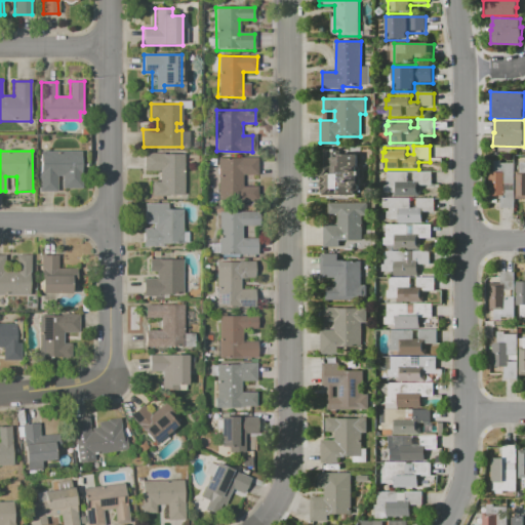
[(39,152),(81,151),(82,190),(64,190),(64,177),(58,177),(58,191),(40,191),(39,152)]
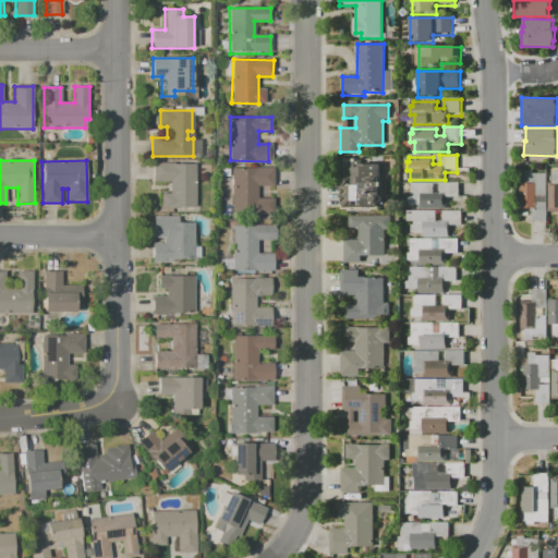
[(161,193),(169,193),(169,182),(154,181),(154,162),(195,162),(195,208),(161,208),(161,193)]
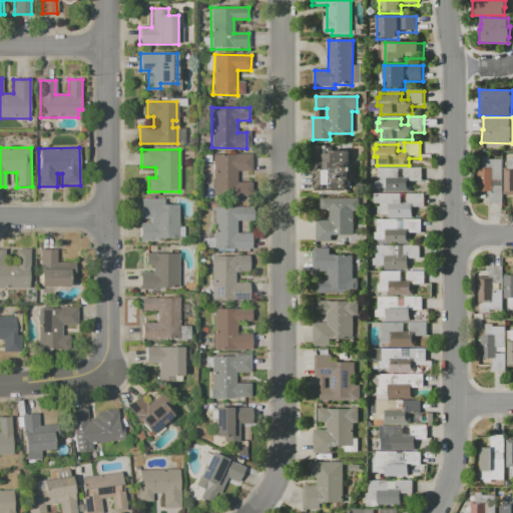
[(351,191),(315,192),(314,170),(321,170),(321,151),(351,150),(351,191)]
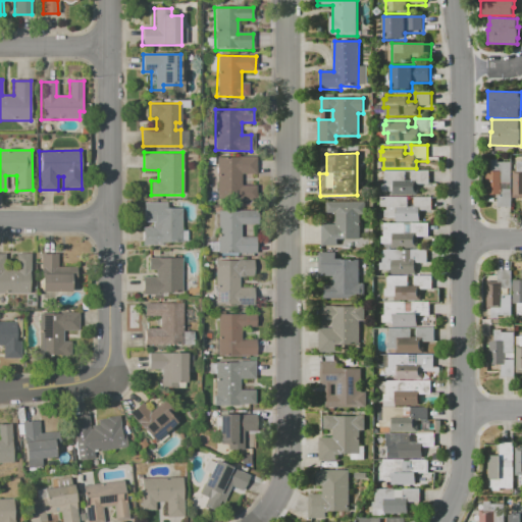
[(216,157),(255,157),(254,175),(243,175),(243,186),(256,186),(256,200),(215,200),(216,157)]
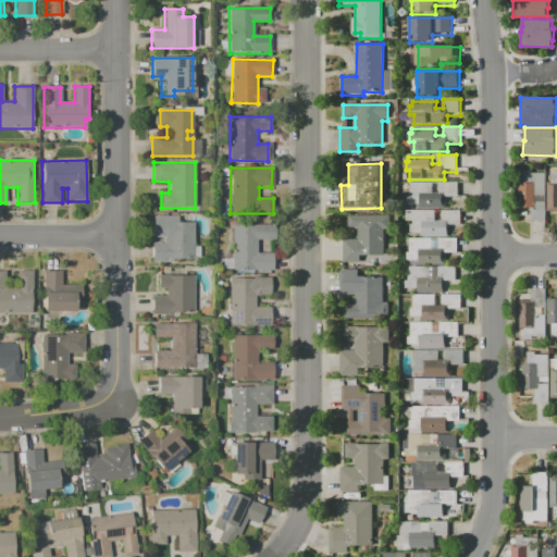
[(545,173),(545,220),(531,220),(531,208),(518,208),(518,183),(522,183),(522,171),(531,171),(531,173),(545,173)]
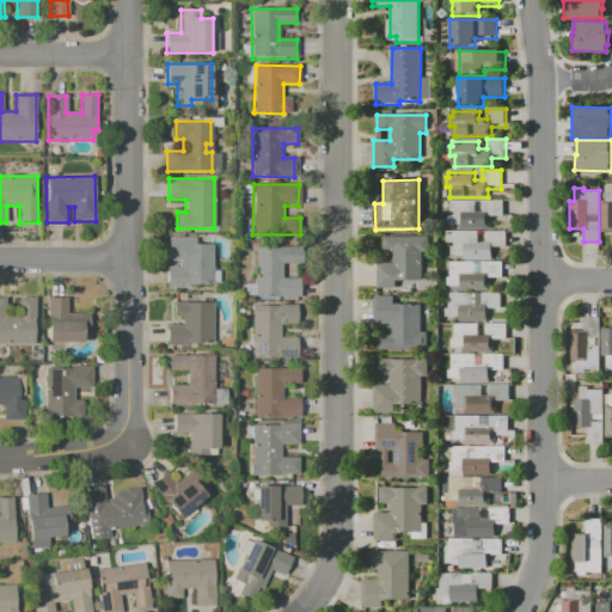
[(611,231),(601,231),(601,201),(605,201),(605,189),(611,189),(611,231)]
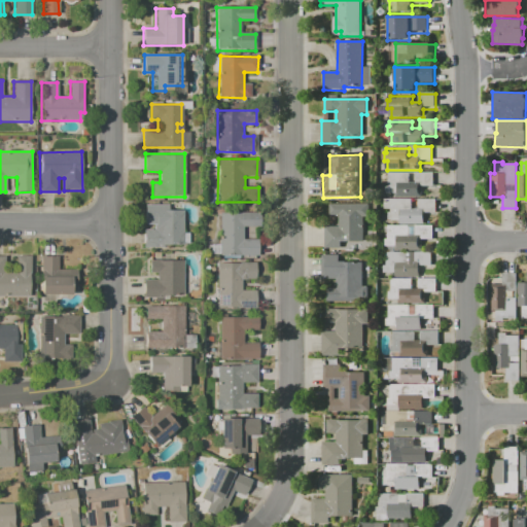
[(388,172),(434,172),(434,186),(422,186),(422,197),(395,197),(395,192),(386,192),(386,185),(388,185),(388,172)]
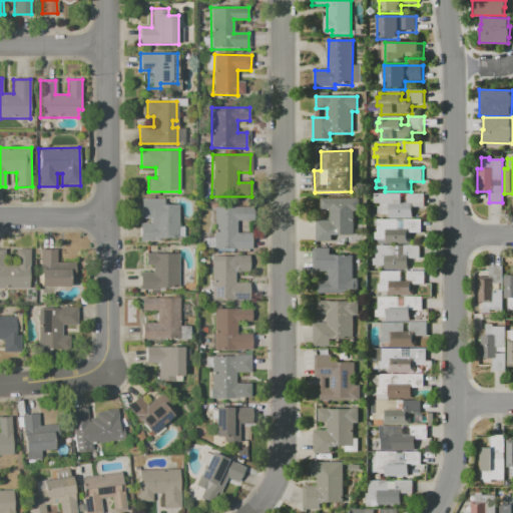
[(374,193),(401,193),(401,203),(407,203),(407,194),(425,194),(425,207),(414,207),(414,217),(388,217),(388,213),(378,213),(378,206),(381,206),(381,203),(374,203),(374,193)]
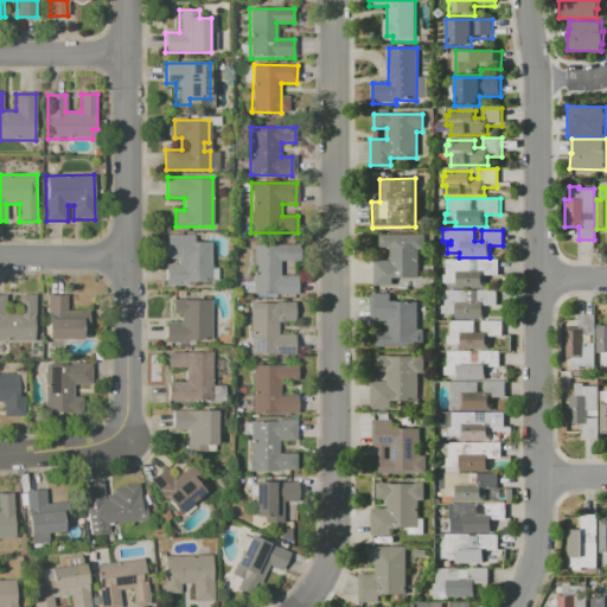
[(374,262),(391,261),(391,248),(381,248),(381,236),(423,235),(425,251),(420,251),(420,282),(395,282),(395,287),(374,287),(374,262)]
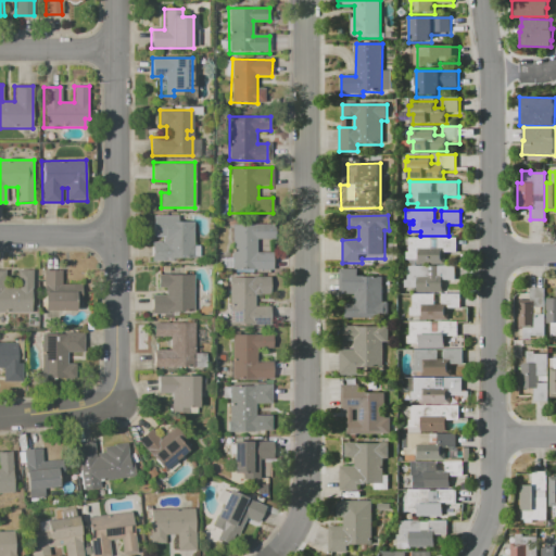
[(152,243),(163,243),(163,237),(153,237),(153,216),(178,216),(178,222),(193,222),(192,260),(152,260),(152,243)]
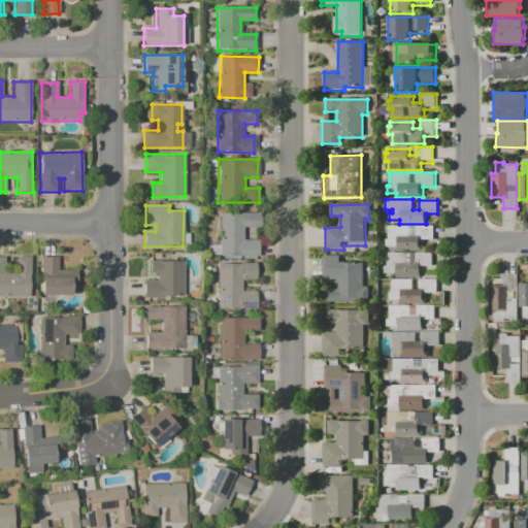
[(221,212),(259,212),(258,227),(241,226),(241,239),(259,239),(259,257),(221,256),(221,212)]
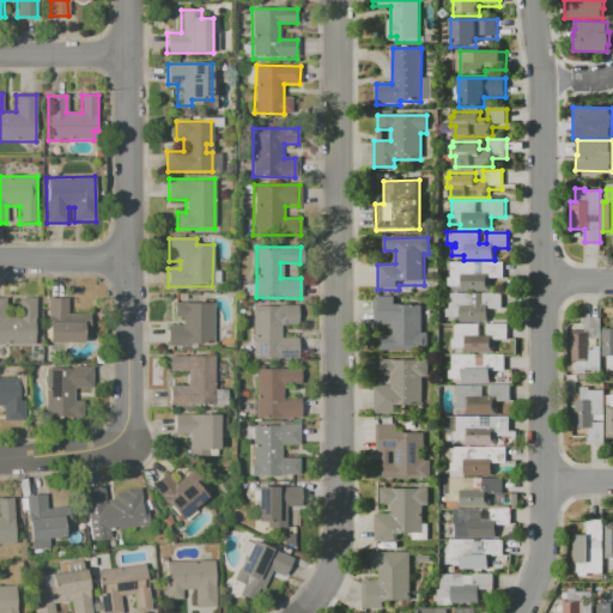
[(450,262),(503,262),(504,278),(491,278),(491,290),(460,290),(460,286),(448,286),(448,278),(450,278),(450,262)]
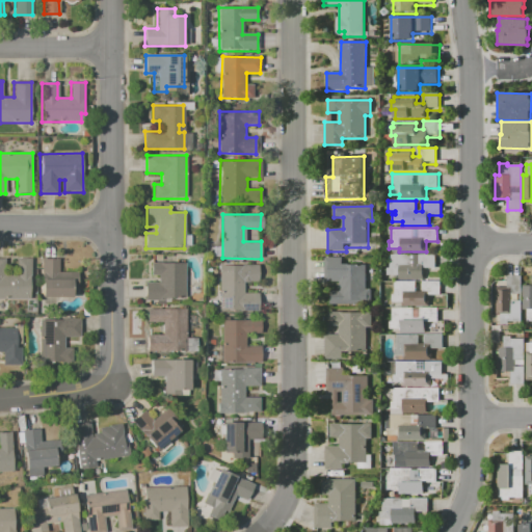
[(212,246),(221,246),(221,257),(212,257),(212,246)]
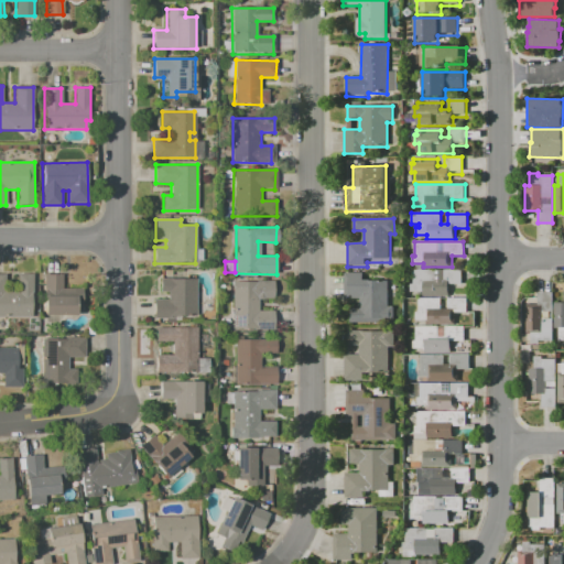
[(413,269),(462,269),(462,288),(448,288),(448,295),(423,295),(423,292),(413,292),(413,269)]
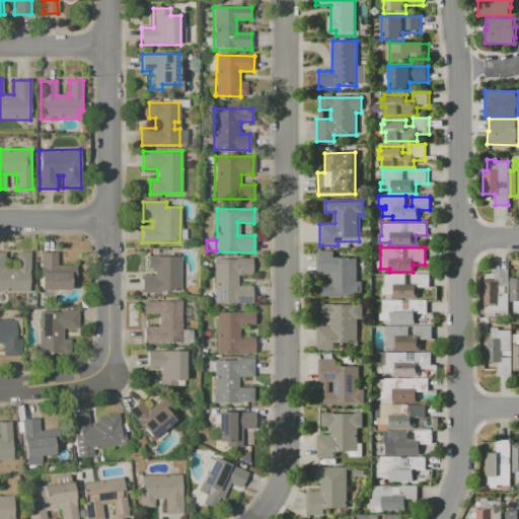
[(323,297),(323,285),(331,285),(331,274),(320,275),(320,271),(316,271),(316,251),(336,251),(336,258),(357,258),(357,281),(362,281),(362,297),(323,297)]
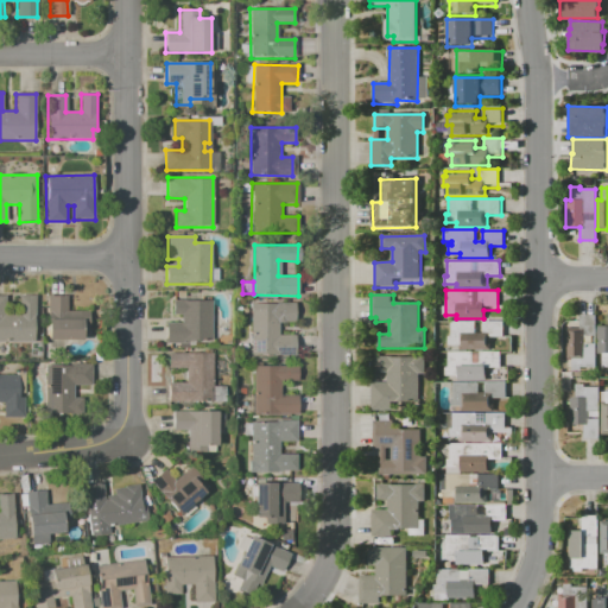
[(0,296),(6,296),(6,314),(19,314),(19,297),(36,297),(36,342),(0,342),(0,296)]
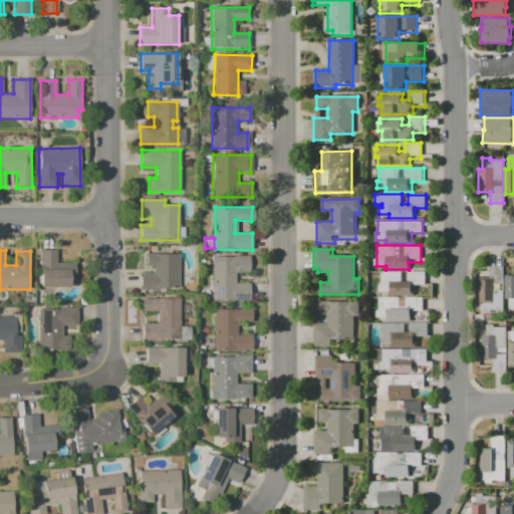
[(40,250),(56,250),(56,262),(75,263),(75,279),(70,279),(70,289),(40,288),(40,250)]
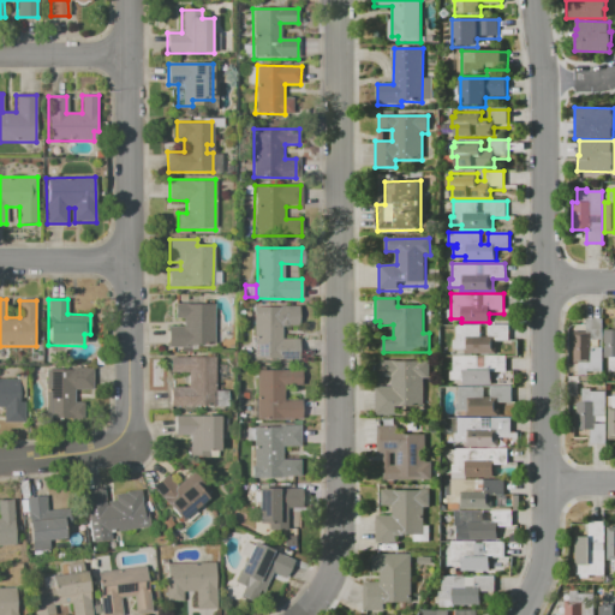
[(168,327),(183,327),(183,320),(175,320),(175,304),(212,303),(213,345),(190,345),(190,348),(168,348),(168,327)]
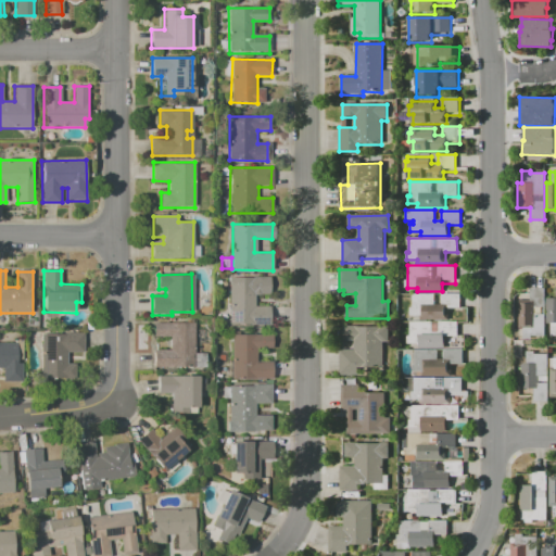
[(230,279),(272,279),(272,295),(254,295),(254,307),(270,307),(270,327),(229,326),(230,279)]
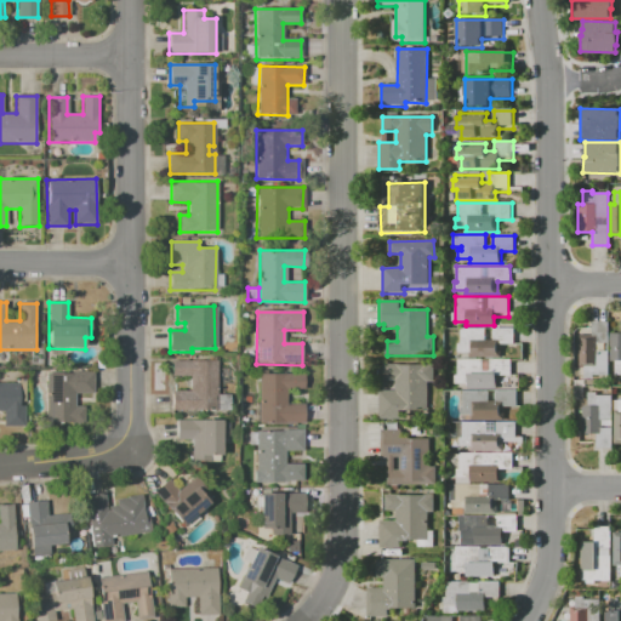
[(608,320),(608,343),(597,343),(597,349),(608,349),(608,377),(584,376),(584,368),(580,368),(580,335),(591,335),(591,320),(608,320)]
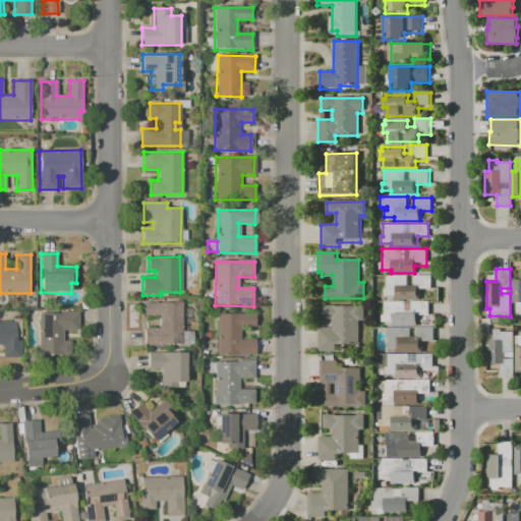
[(387,276),(407,276),(407,284),(414,284),(414,276),(432,276),(432,291),(420,291),(420,300),(395,300),(395,296),(385,296),(385,288),(387,288),(387,276)]
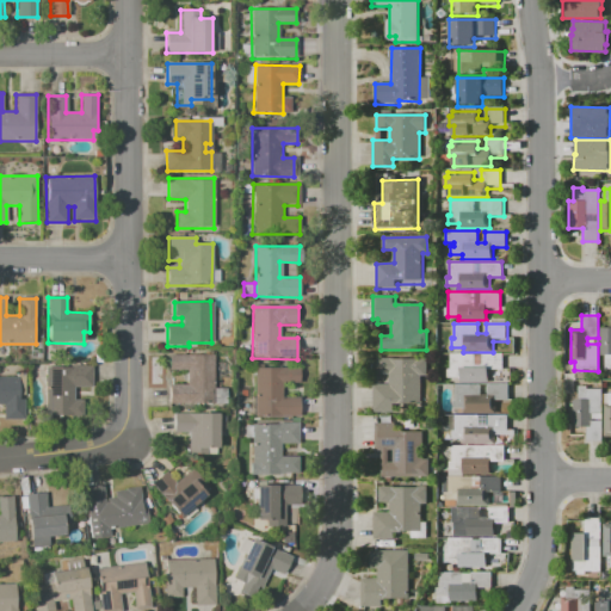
[(610,369),(604,369),(604,355),(600,355),(600,328),(610,328),(610,369)]
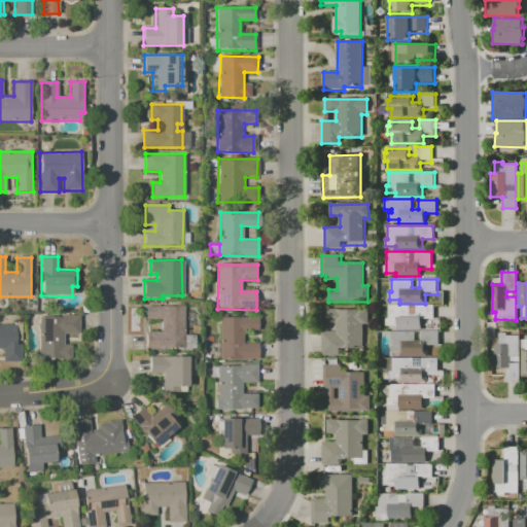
[(388,305),(409,305),(409,314),(415,314),(415,305),(434,306),(434,321),(422,320),(422,330),(396,330),(396,326),(385,326),(385,318),(388,318),(388,305)]
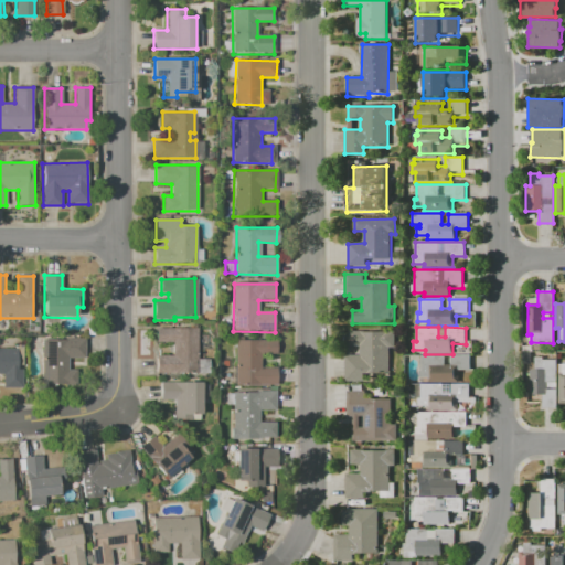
[(157,355),(172,355),(172,342),(156,342),(156,329),(196,329),(196,374),(157,374),(157,355)]
